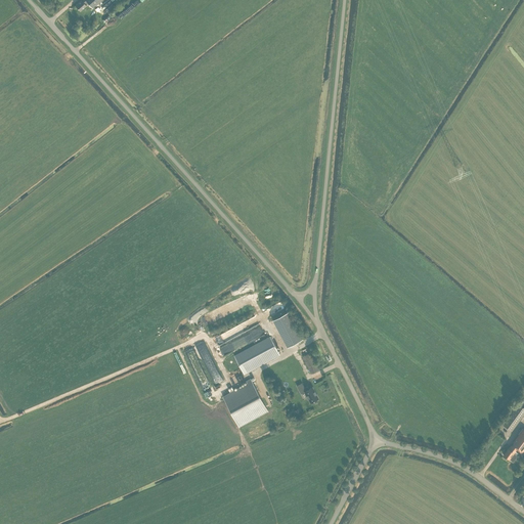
[(92,9),(102,0),(82,0),(82,1),(81,0),(75,6),(80,11),(86,5),(88,3),(92,9)]
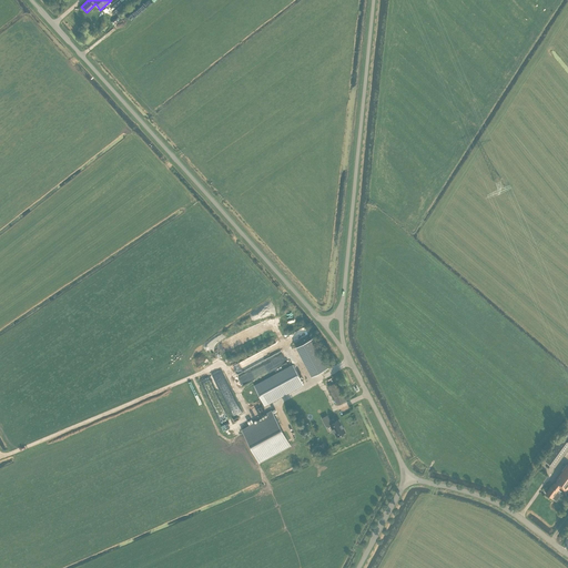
[(293,332),(295,340),(308,334),(306,327),(293,332)]
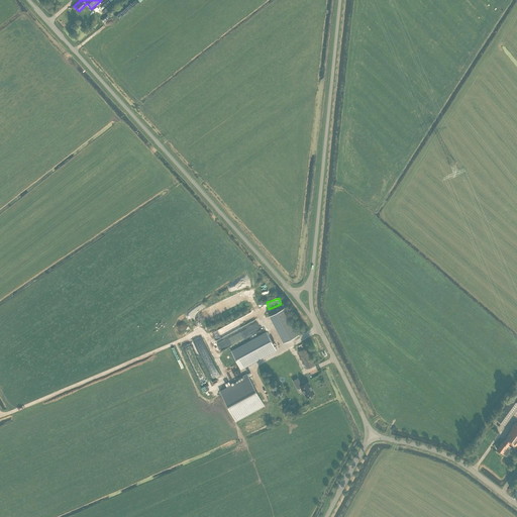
[(272,314),(286,341),(299,334),(285,307),(272,314)]
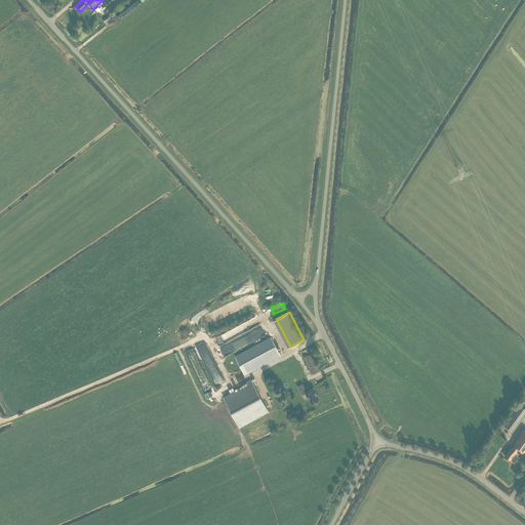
[(261,326),(240,336),(243,345),(266,334),(261,326)]
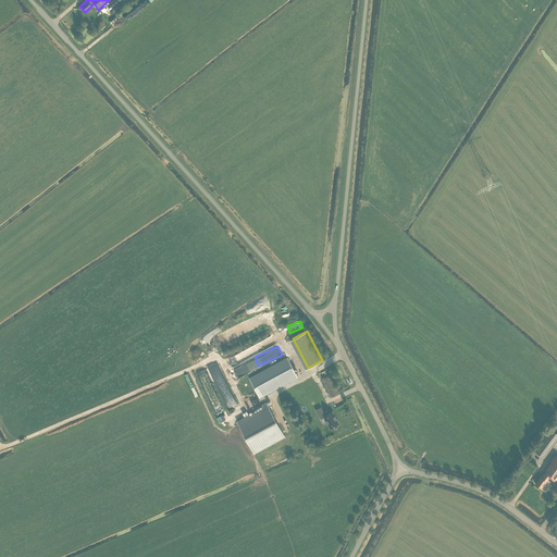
[(249,379),(259,397),(297,378),(287,358),(249,379)]
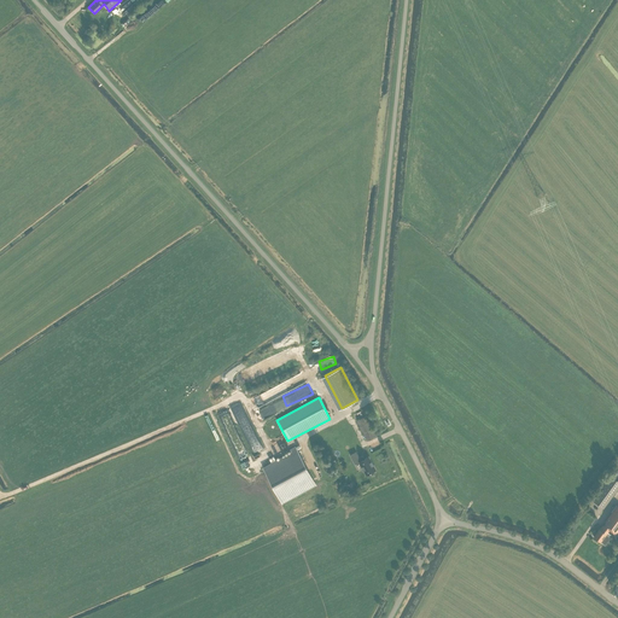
[(375,437),(366,417),(357,420),(367,441),(375,437)]
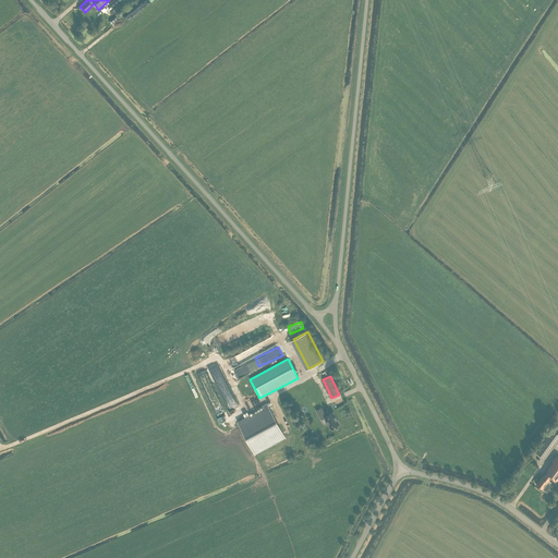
[(241,409),(228,385),(220,389),(232,413),(241,409)]
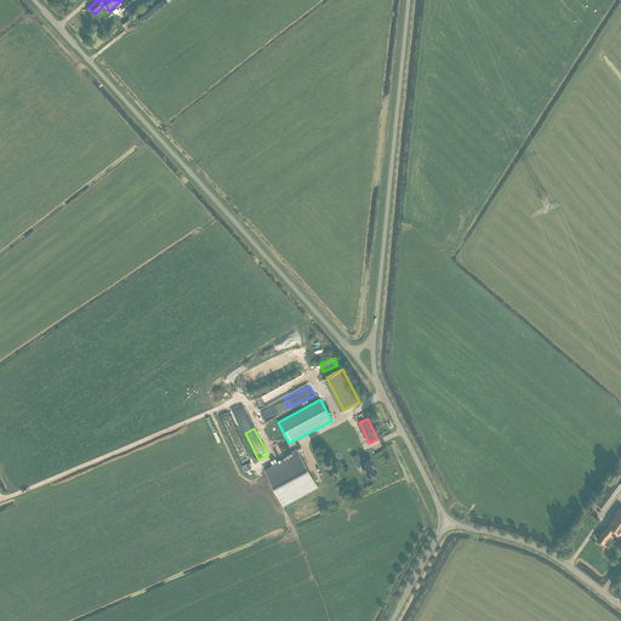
[(266,469),(284,503),(318,486),(297,448),(292,451),(295,454),(266,469)]
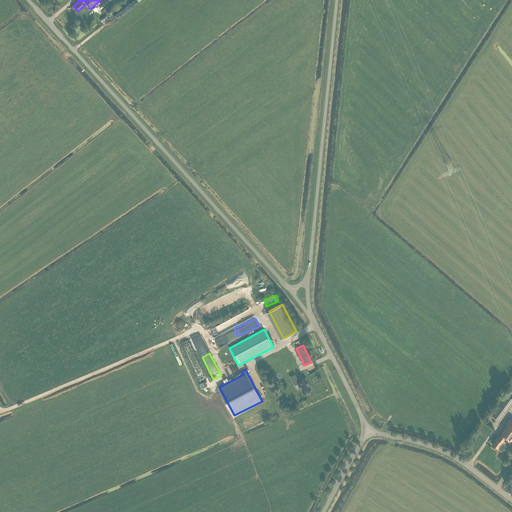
[(298,379),(295,374),(290,377),(294,385),(298,383),(300,386),(299,387),(301,390),(302,389),(304,393),(311,389),(309,385),(308,382),(307,382),(305,378),(302,380),(301,379),(299,378),(298,379)]
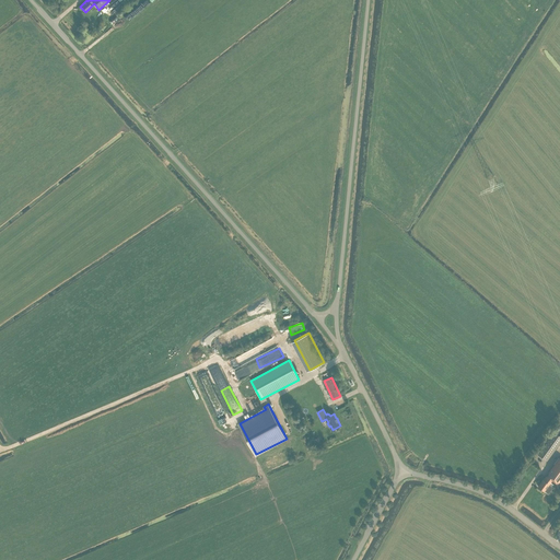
[(544,491),(545,490),(548,492),(552,487),(553,487),(553,486),(555,483),(557,486),(559,480),(559,456),(544,479),(543,479),(538,486),(544,491)]
